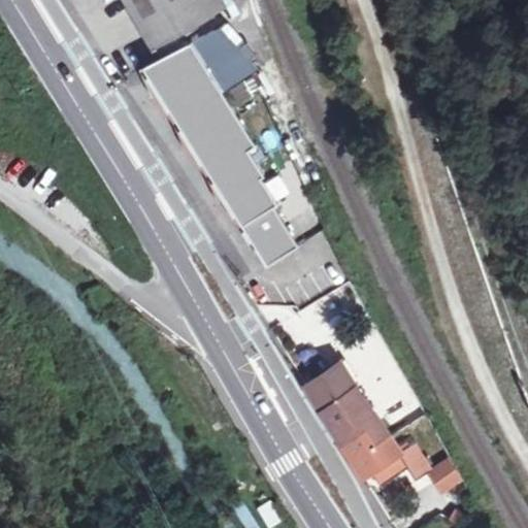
[(137,0),(161,39),(209,11),(202,0),(137,0)]
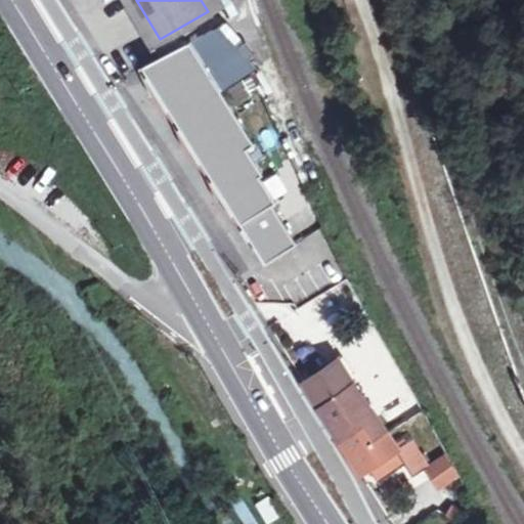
[(178,46),(129,73),(265,263),(294,241),(269,205),(271,201),(254,177),(257,173),(239,149),(247,144),(178,46)]
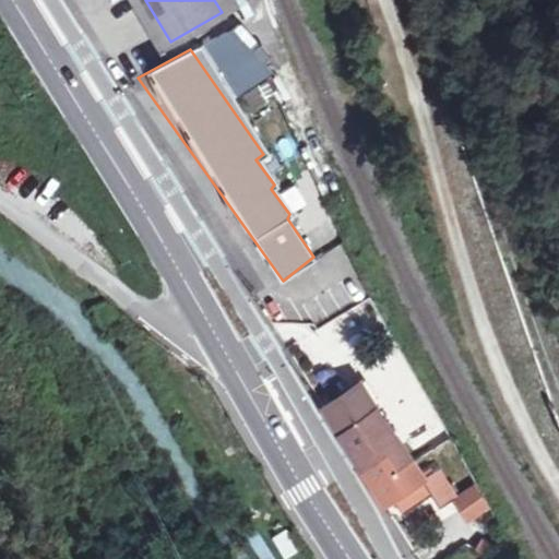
[(256,85),(240,95),(251,111),(266,102),(256,85)]
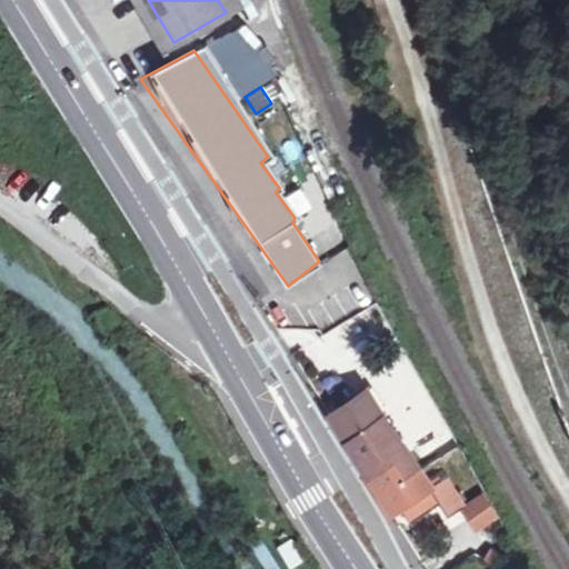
[(372,388),(338,409),(378,472),(401,458),(410,473),(429,461),(421,449),(372,388)]
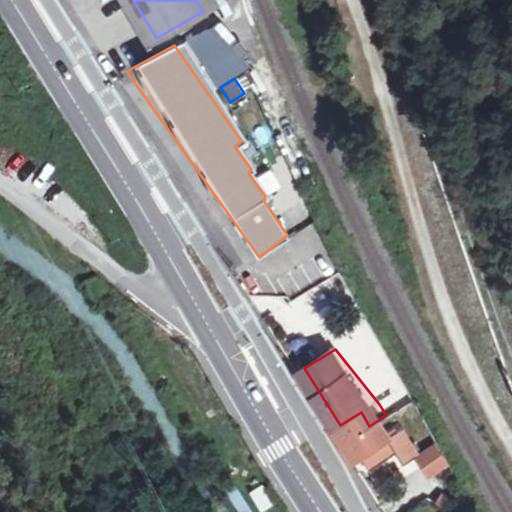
[(361,412),(340,425),(360,457),(394,436),(410,462),(427,452),(410,425),(396,433),(386,415),(369,426),(361,412)]
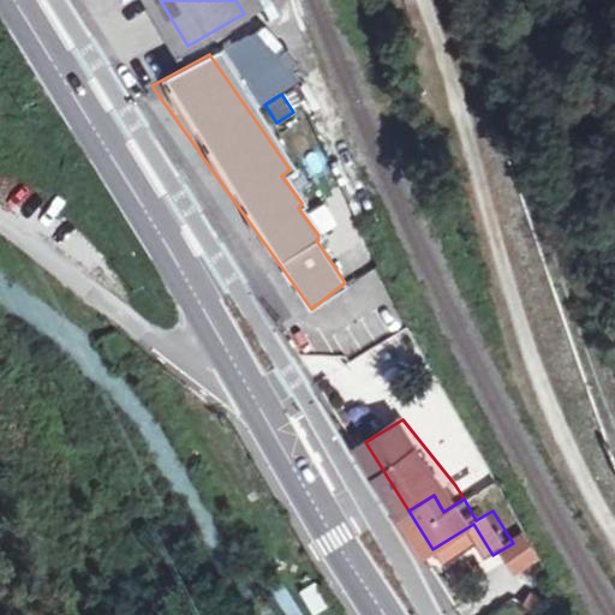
[(288,614),(305,614),(282,580),(270,589),(288,614)]
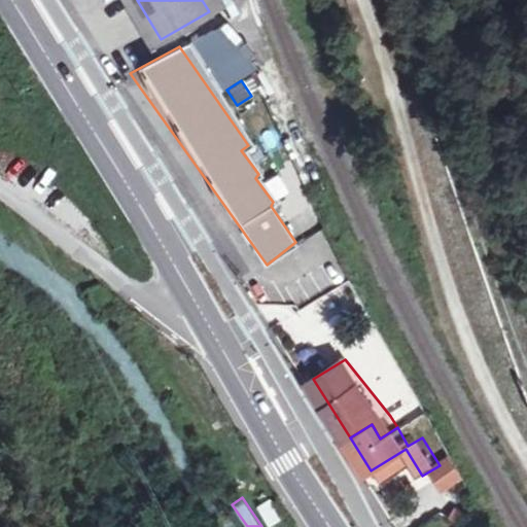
[(268,525),(280,519),(270,498),(256,505),(268,525)]
